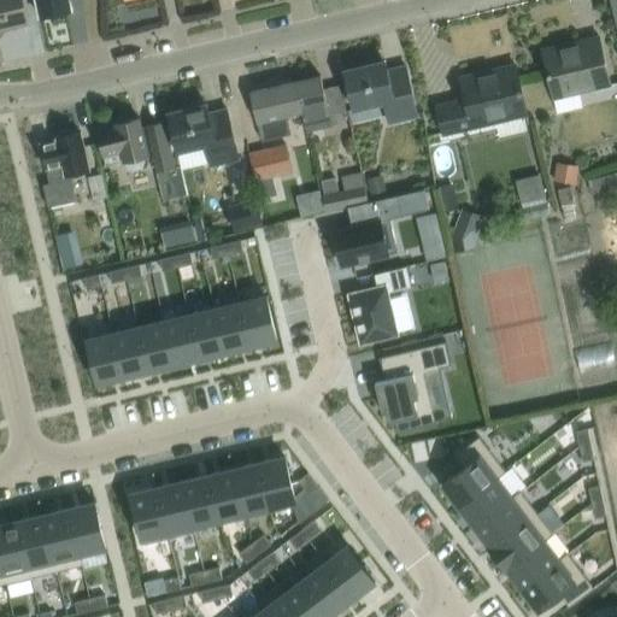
[(0,0),(0,27),(28,21),(22,0),(0,0)]
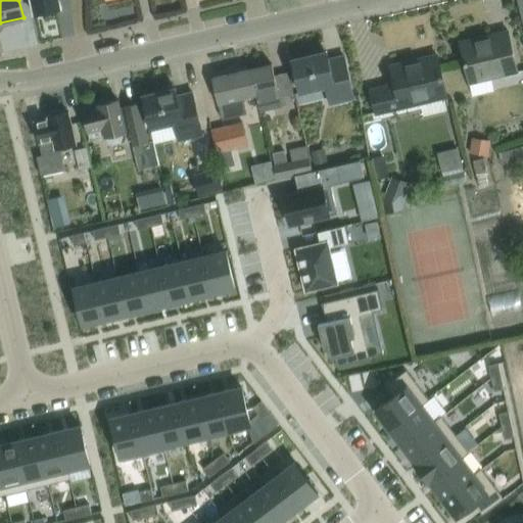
[(31,0),(34,13),(60,8),(58,0),(31,0)]
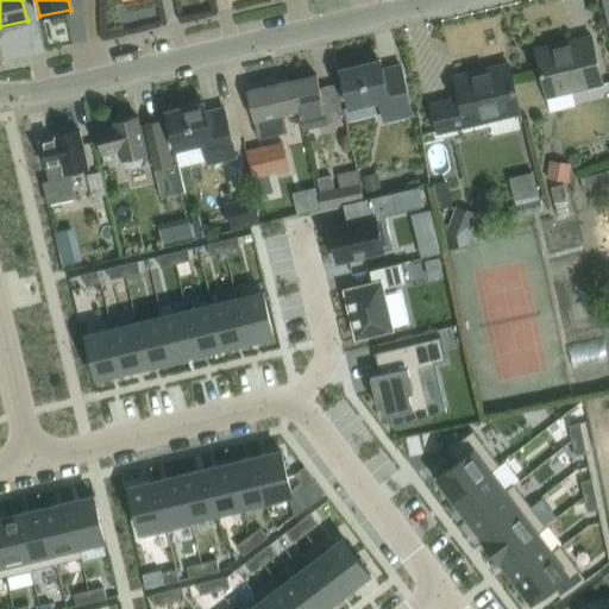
[(535,49),(541,71),(547,96),(602,83),(591,36),(567,42),(569,45),(538,52),(537,49),(535,49)]
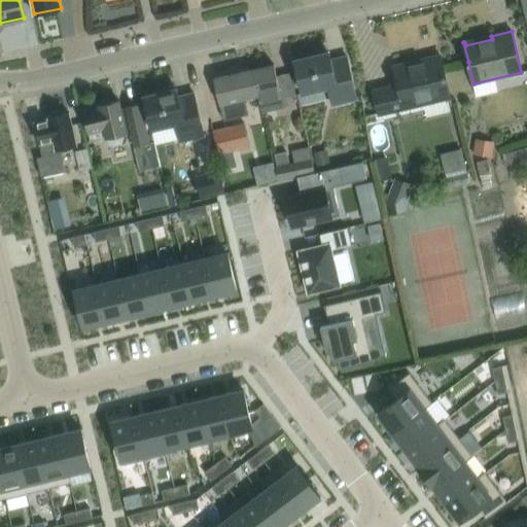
[(357,101),(351,75),(346,56),(330,60),(328,51),(294,60),(302,93),(327,85),(334,106),(357,101)]
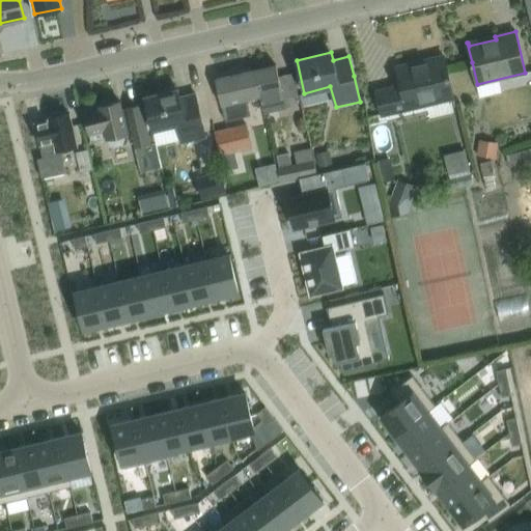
[(376,91),(383,117),(454,101),(452,93),(443,55),(396,66),(400,85),(376,91)]
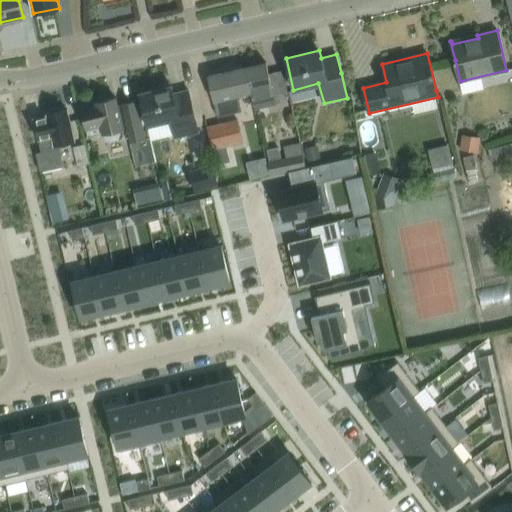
[(269,73),(266,63),(242,68),(248,94),(251,93),(256,109),(280,103),(272,72),(269,73)]
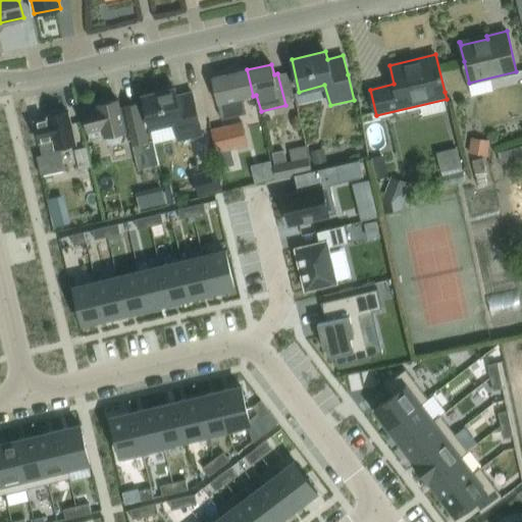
[(243,99),(253,96),(247,69),(211,77),(221,118),(247,111),(243,99)]
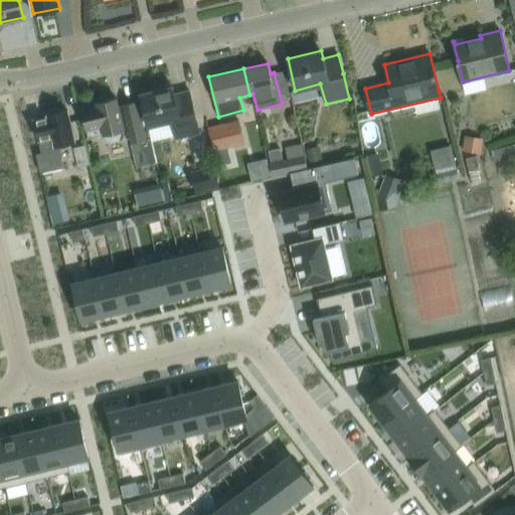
[(153,141),(175,136),(176,138),(199,133),(189,91),(174,94),(172,86),(140,94),(148,127),(149,127),(153,141)]
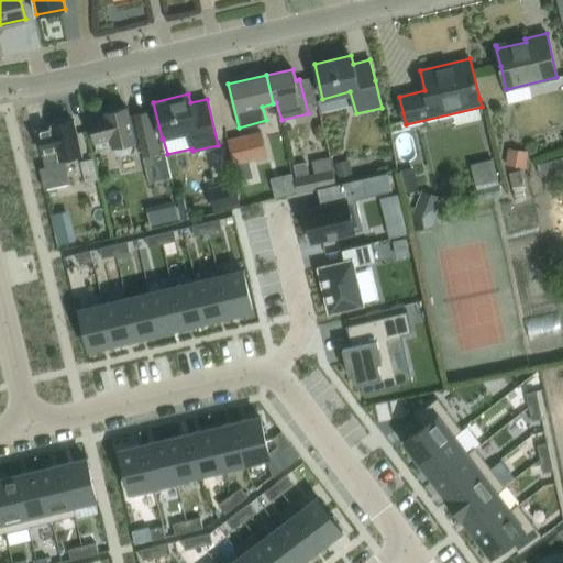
[(106,113),(106,116),(91,119),(98,151),(111,147),(116,146),(117,151),(119,153),(120,154),(123,155),(125,156),(128,155),(130,155),(132,153),(133,152),(134,150),(135,147),(136,146),(132,129),(128,108),(106,113)]
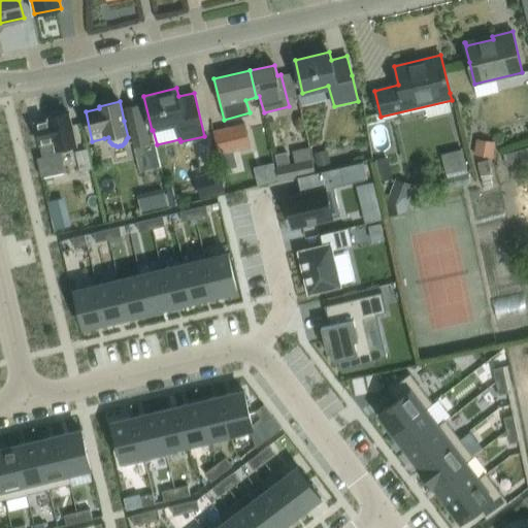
[(155,142),(151,143),(140,103),(125,107),(140,171),(161,167),(155,142)]
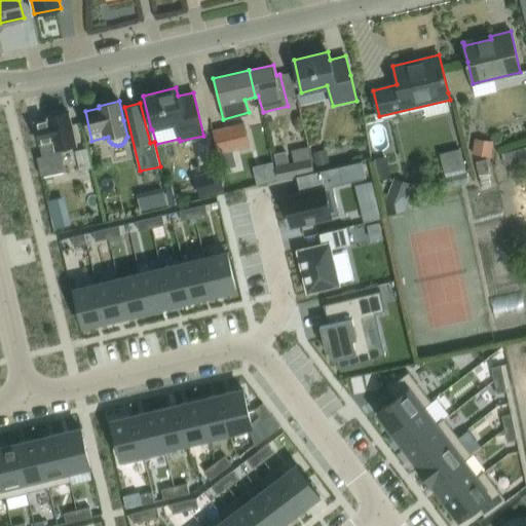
[(76,144),(74,133),(69,112),(48,117),(49,119),(36,122),(44,155),(38,157),(41,175),(66,170),(61,148),(76,144)]
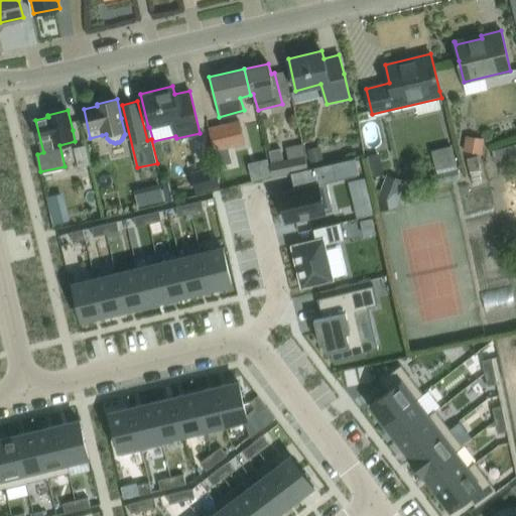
[(245,150),(244,144),(247,143),(240,120),(209,129),(217,159),(237,154),(236,152),(245,150)]
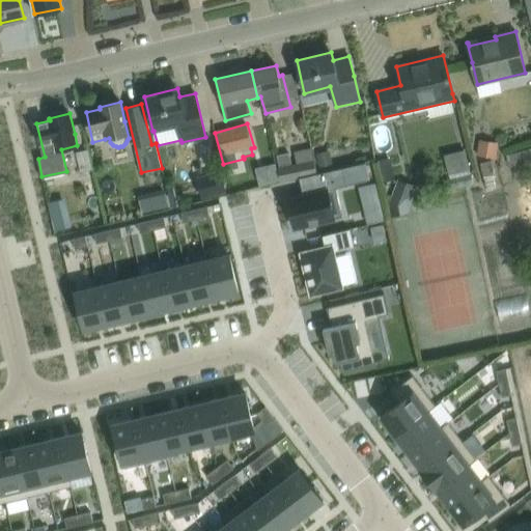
[(492,131),(490,146),(508,148),(510,133),(492,131)]
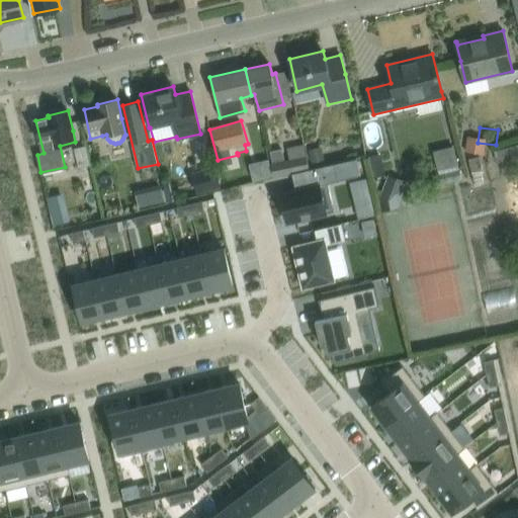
[(292,174),(310,169),(305,145),(287,149),(289,160),(269,164),(273,178),(292,174)]
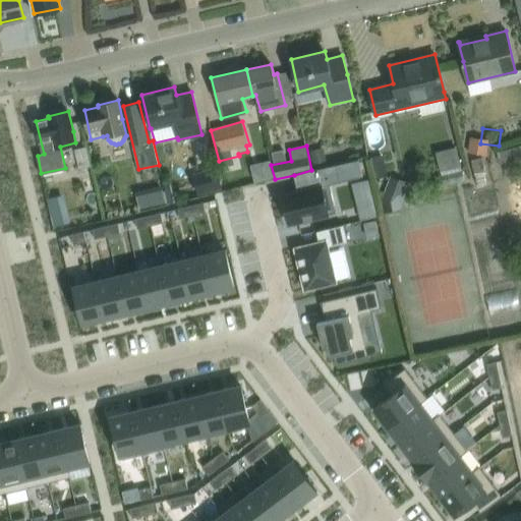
[(79,169),(92,166),(88,147),(74,150),(79,169)]
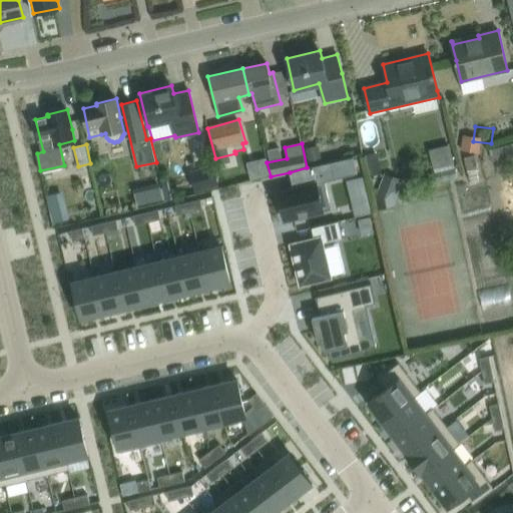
[(449,144),(428,149),(433,168),(434,168),(453,163),(454,163),(449,144)]
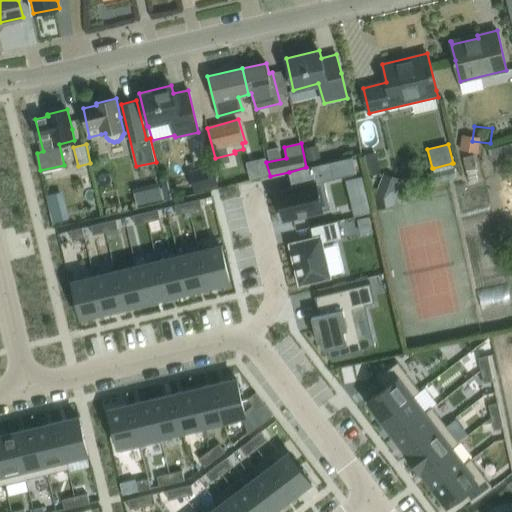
[(321,159),(318,149),(305,152),(308,162),(321,159)]
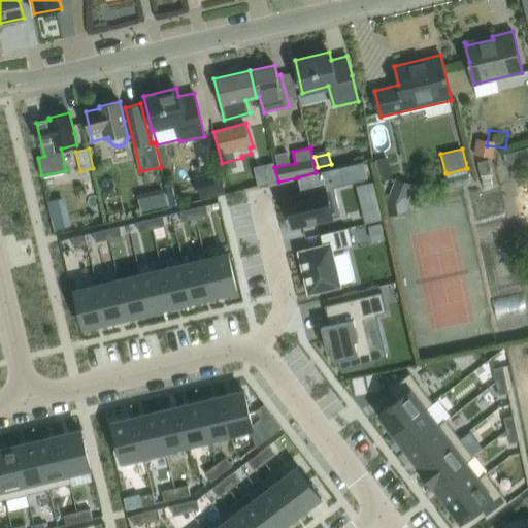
[(302,194),(286,198),(294,228),(341,216),(334,188),(368,179),(364,161),(316,172),(298,177),(302,194)]
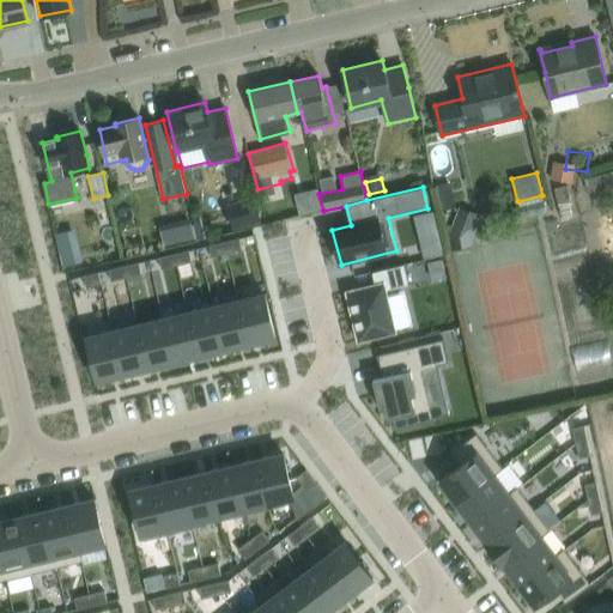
[(230,229),(261,222),(256,199),(224,206),(230,229)]
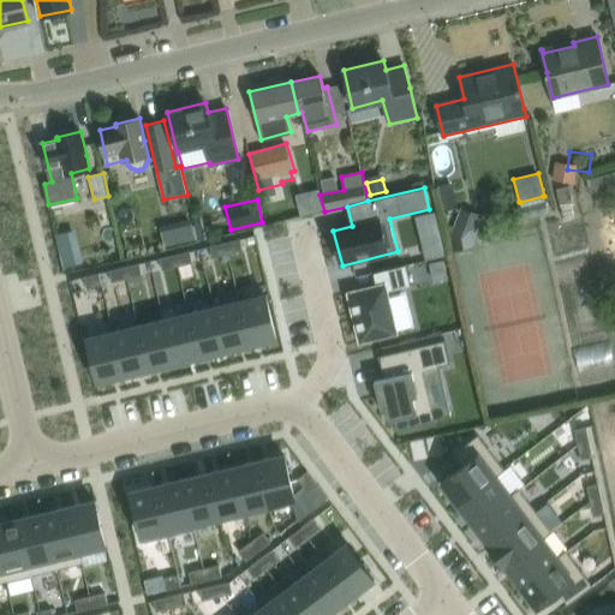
[(461,208),(451,236),(453,252),(477,246),(475,232),(483,216),(461,208)]
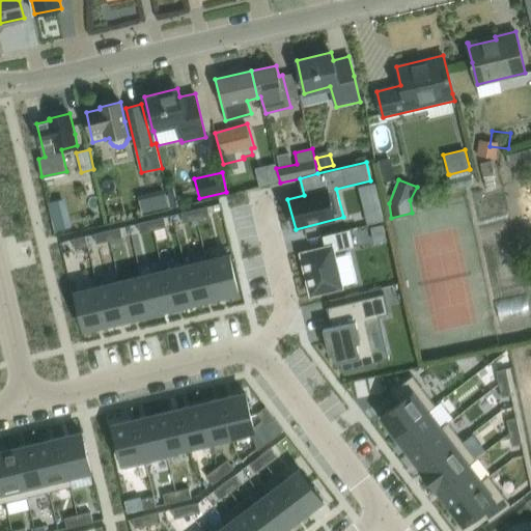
[(367,225),(385,221),(375,184),(359,188),(367,225)]
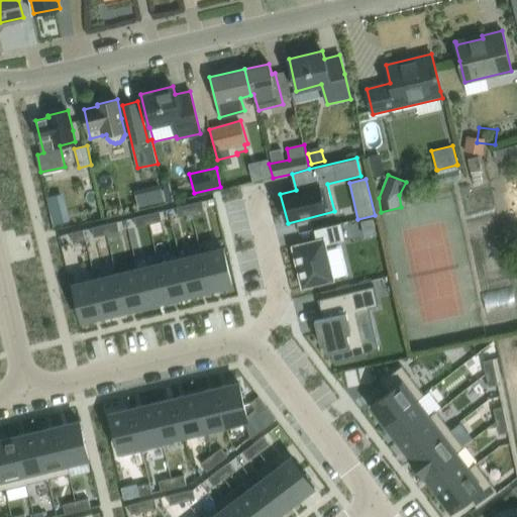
[(173,201),(170,187),(163,189),(166,202),(173,201)]
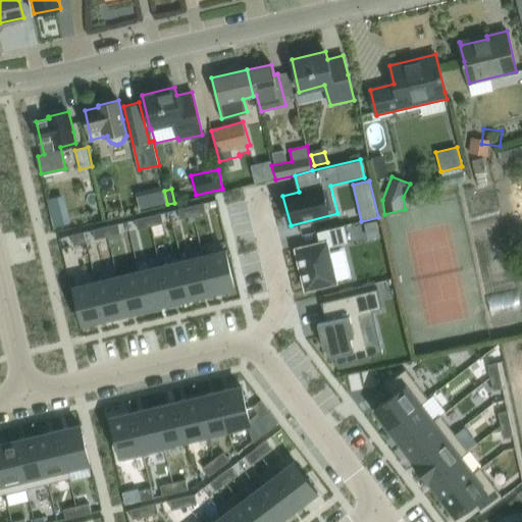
[(204,203),(192,206),(194,215),(206,212),(204,203)]
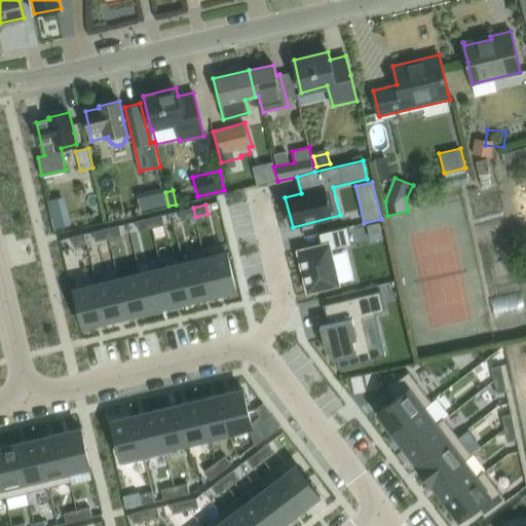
[(193,208),(180,211),(182,220),(195,217),(193,208)]
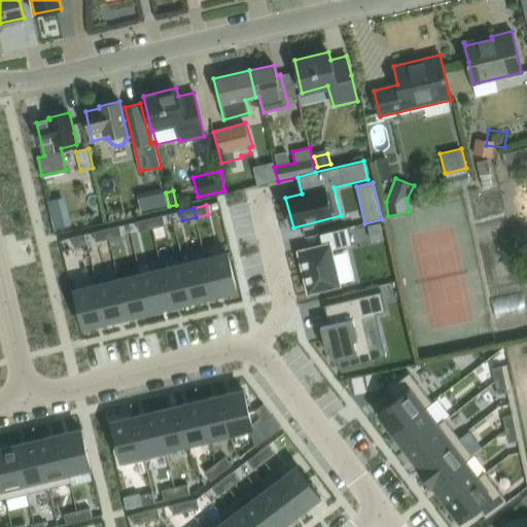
[(70,225),(67,213),(51,217),(55,230),(70,225)]
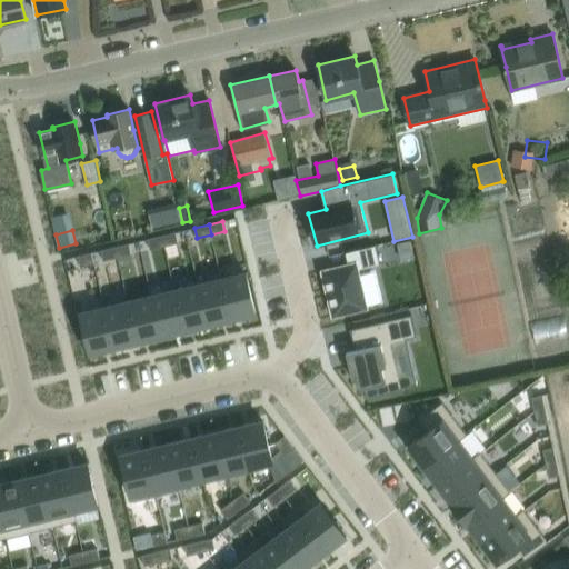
[(176,232),(162,236),(165,246),(178,242),(176,232)]
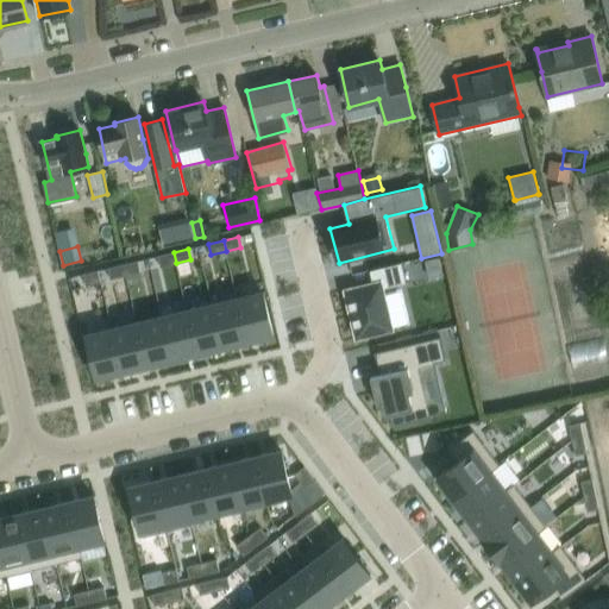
[(174,252),(158,256),(161,267),(176,263),(174,252)]
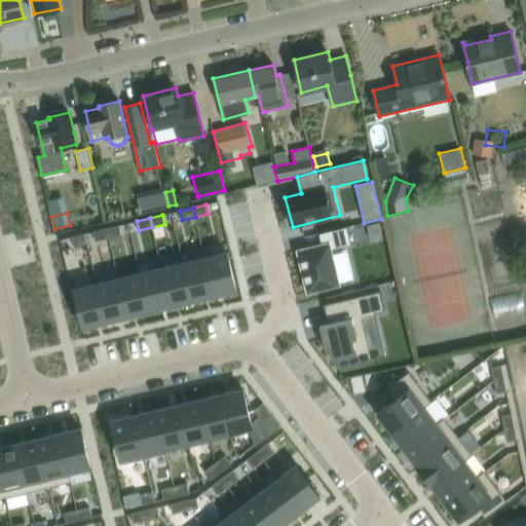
[(0,234),(13,229),(9,219),(0,221),(0,234)]
